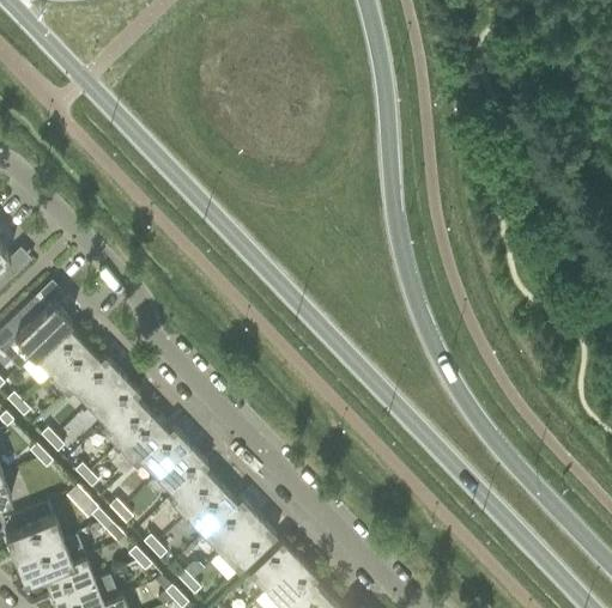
[(2,266),(10,259),(0,248),(0,291),(14,278),(2,266)]
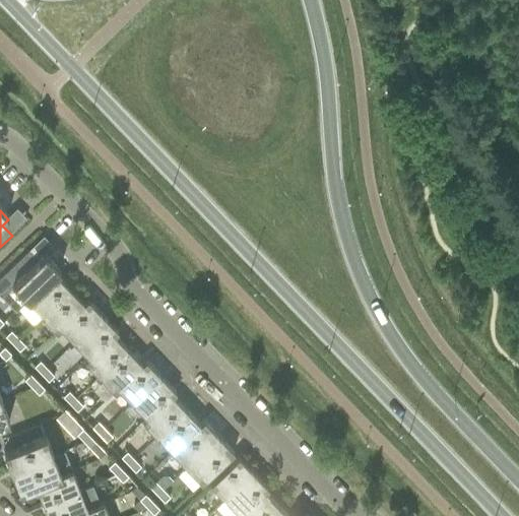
[(45,257),(39,263),(29,253),(0,280),(0,298),(2,301),(13,289),(27,304),(60,273),(45,257)]
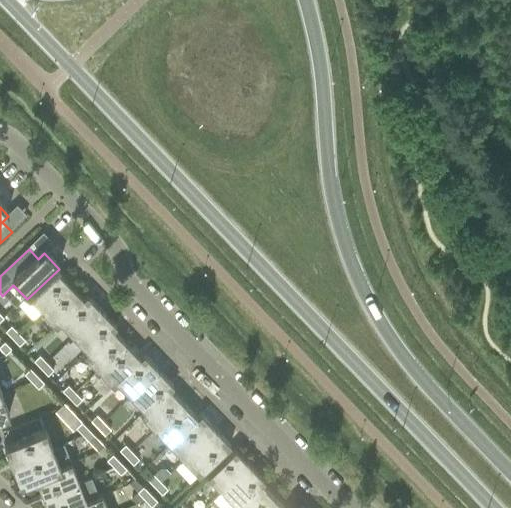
[(56,273),(60,270),(59,269),(27,299),(42,314),(70,288),(56,273)]
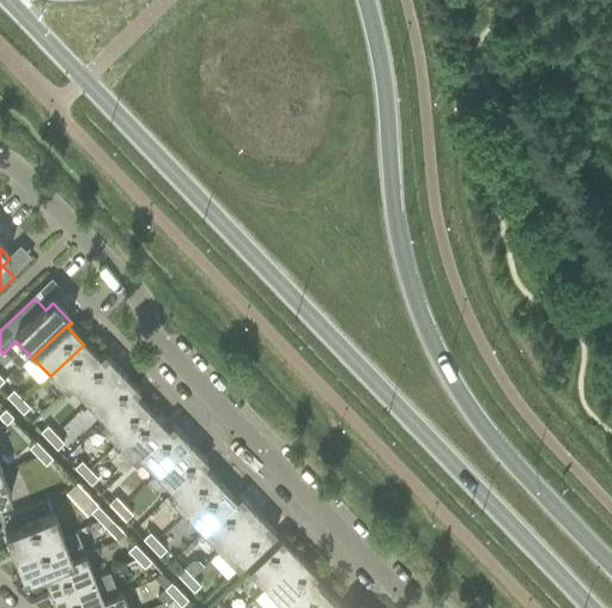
[(104,357),(100,362),(84,345),(50,376),(67,394),(105,358),(104,357)]
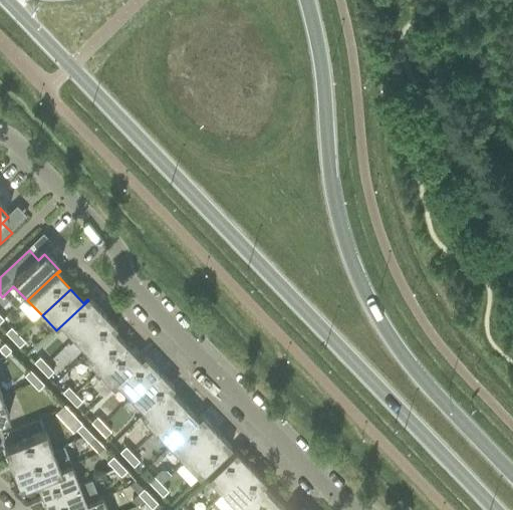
[(74,342),(102,315),(88,300),(56,330),(56,331),(60,327),(74,342)]
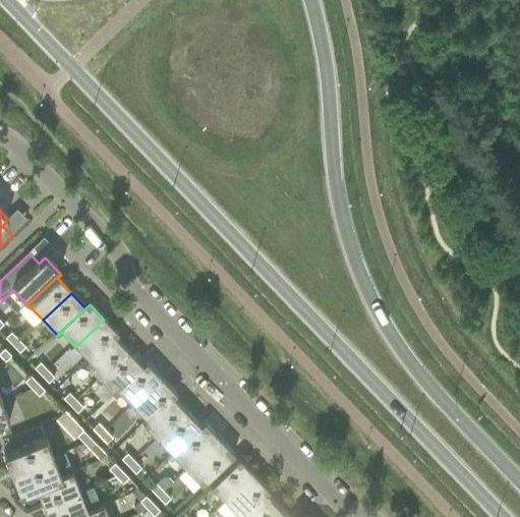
[(85,365),(118,335),(104,320),(75,347),(89,361),(84,364),(85,365)]
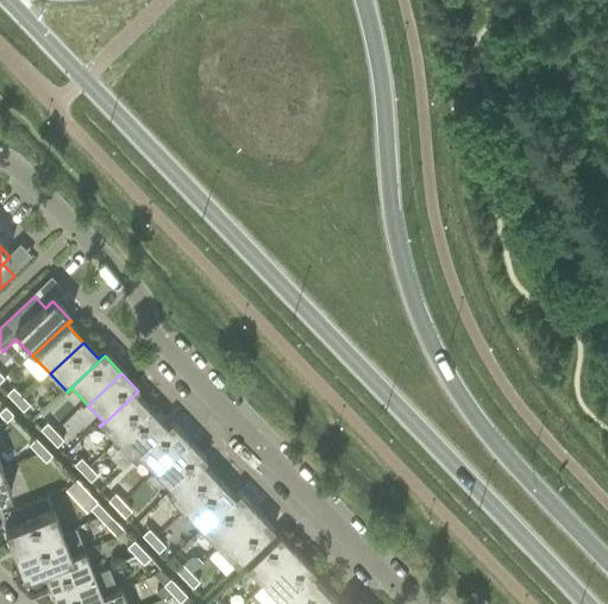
[(16,407),(22,400),(14,391),(7,398),(16,407)]
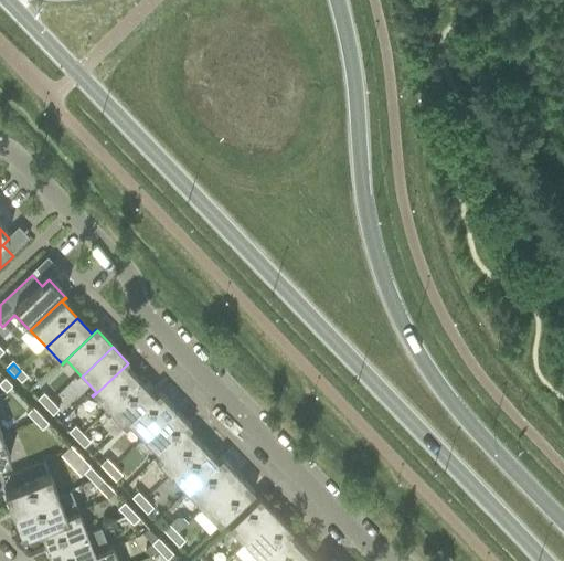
[(125,368),(129,363),(128,363),(93,397),(109,413),(140,383),(125,368)]
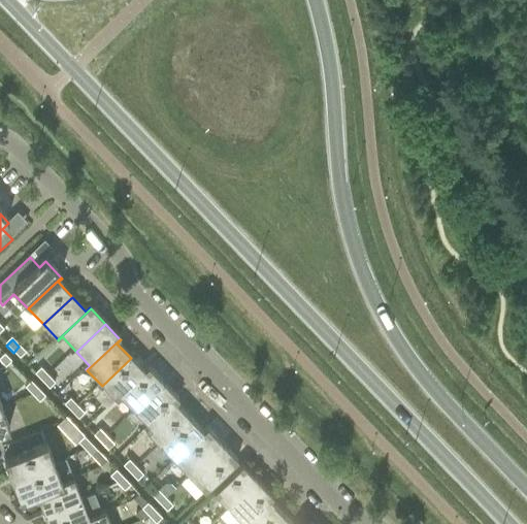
[(21,360),(26,355),(19,347),(13,353),(21,360)]
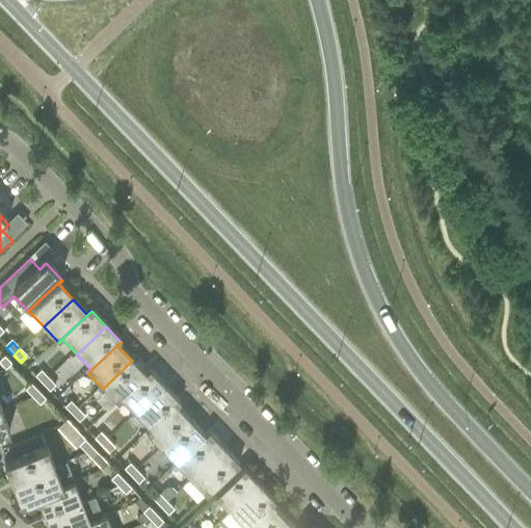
[(0,366),(6,372),(12,367),(5,359),(0,363),(0,366)]
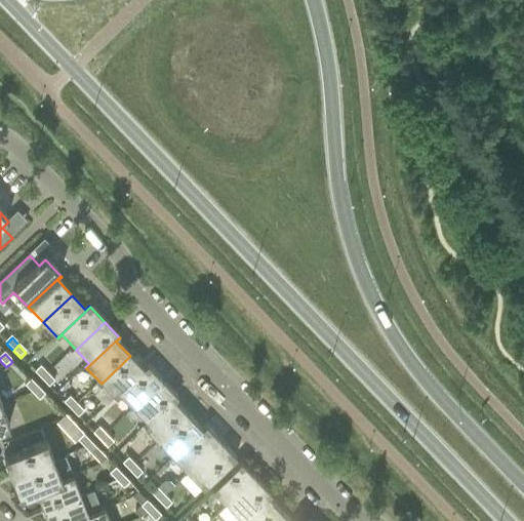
[(148,367),(144,370),(130,356),(102,384),(116,399),(149,368),(148,367)]
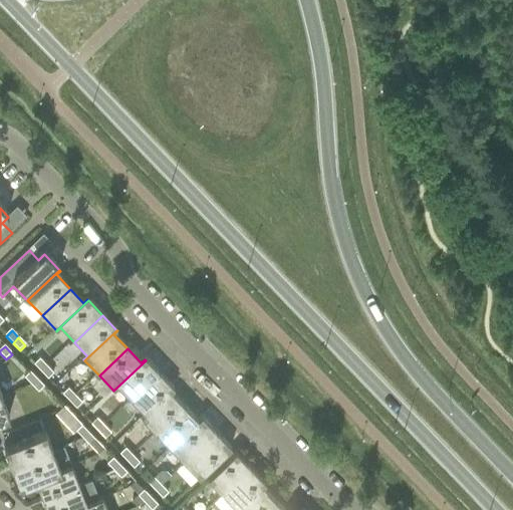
[(41,373),(47,367),(40,360),(34,366),(41,373)]
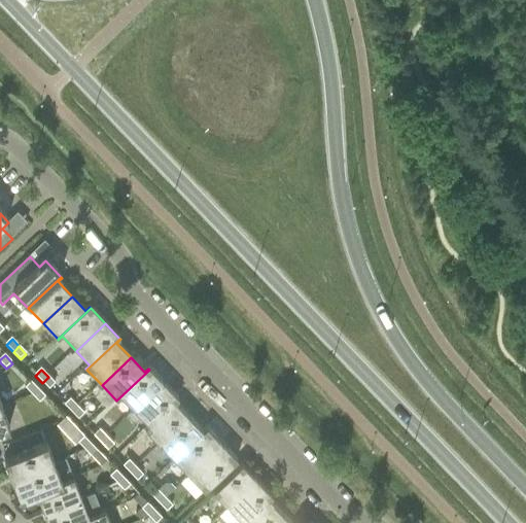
[(135,412),(164,384),(149,370),(116,401),(117,402),(120,397),(135,412)]
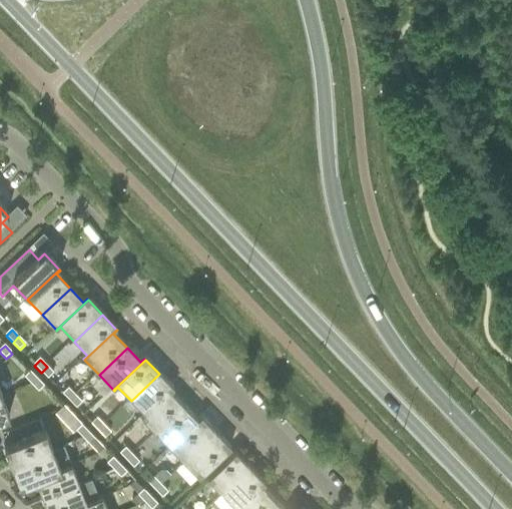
[(48,380),(54,374),(47,367),(41,373),(48,380)]
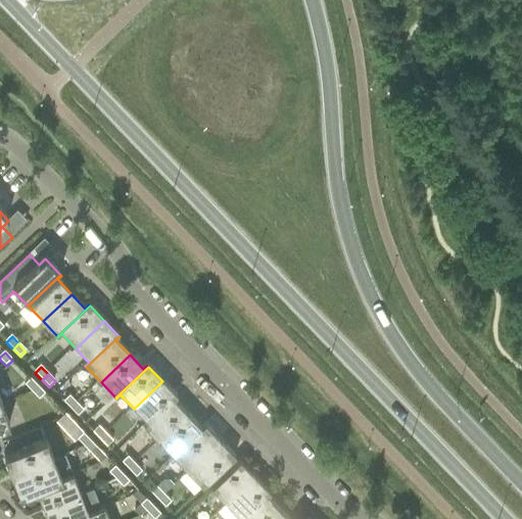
[(33,393),(38,387),(31,380),(26,386),(33,393)]
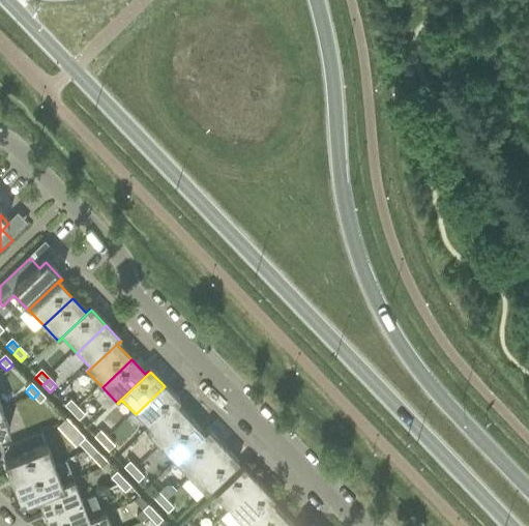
[(146,434),(179,402),(165,386),(136,414),(149,429),(146,433),(146,434)]
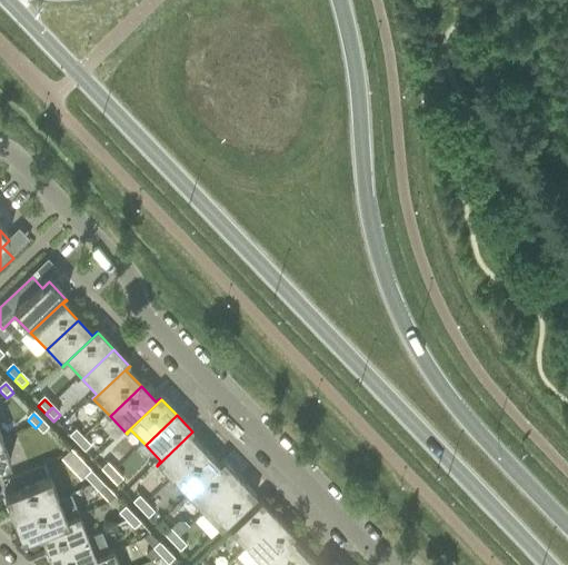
[(43,436),(49,430),(41,422),(36,428),(43,436)]
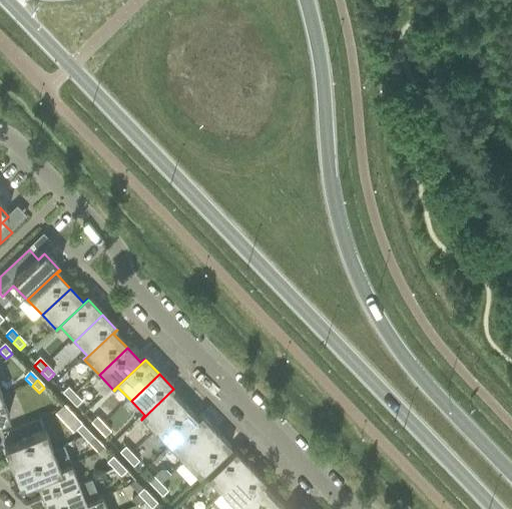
[(170,393),(174,390),(173,389),(141,420),(156,434),(184,408),(170,393)]
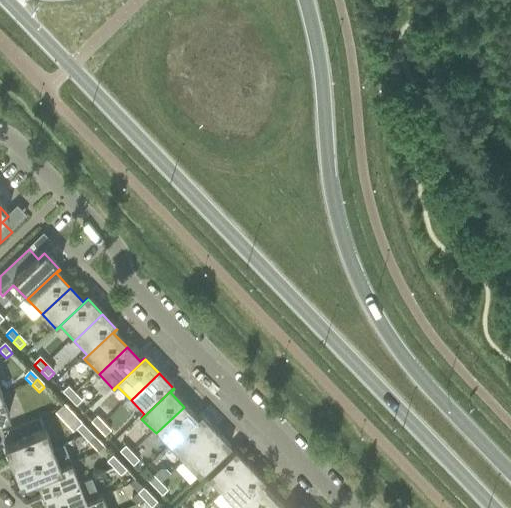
[(70,402),(76,396),(68,389),(63,394),(70,402)]
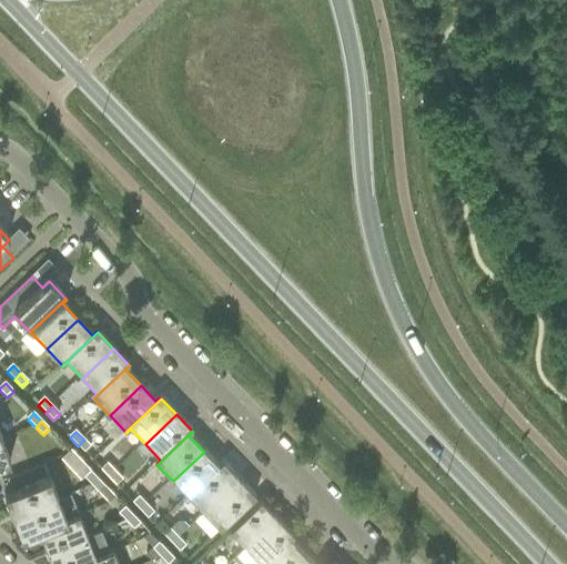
[(84,454),(91,447),(84,440),(78,446),(84,454)]
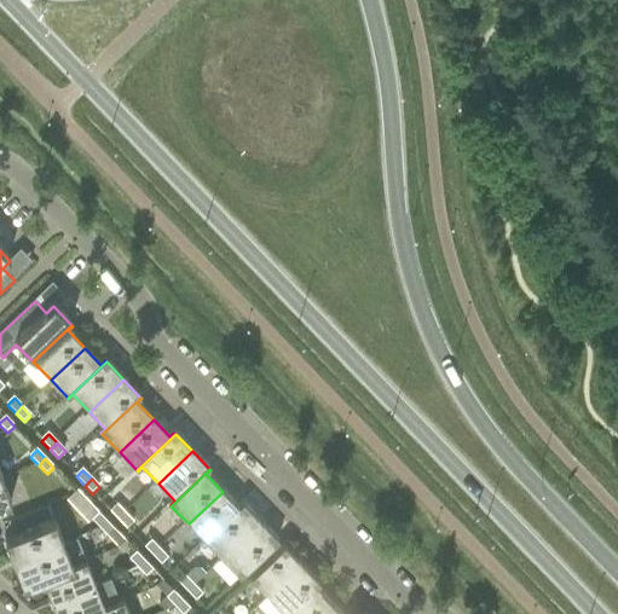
[(0,510),(12,505),(3,481),(0,481),(0,510)]
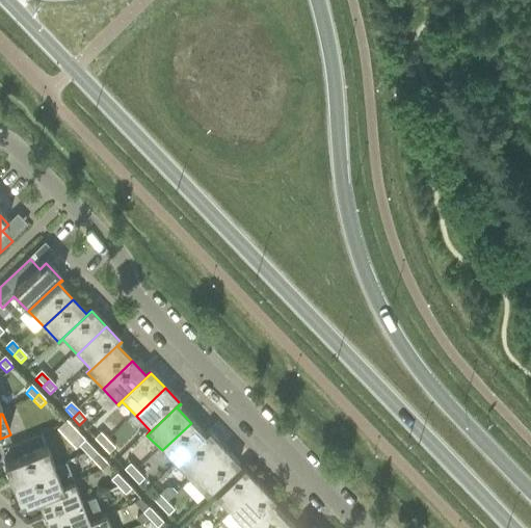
[(209,433),(205,438),(191,423),(162,450),(177,466),(210,434),(209,433)]
